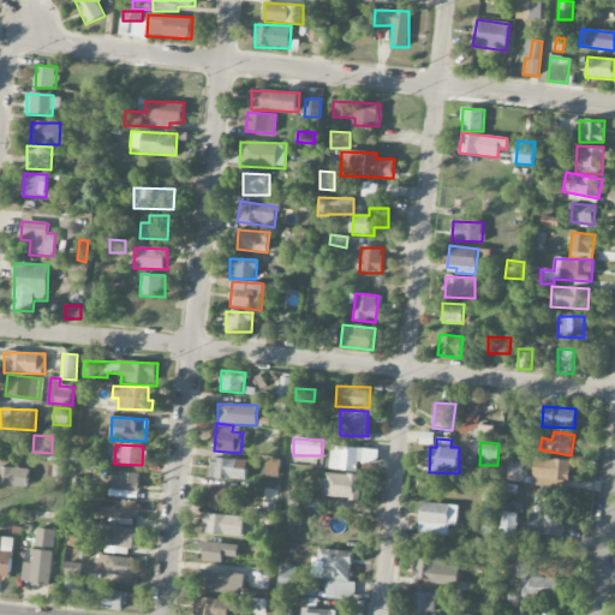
[(378,449),(332,447),(330,470),(358,471),(358,464),(378,465),(378,449)]
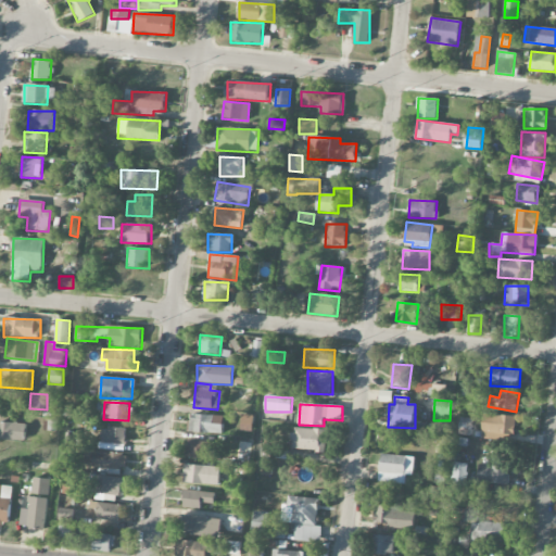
[(189,433),(223,434),(223,416),(189,415),(189,433)]
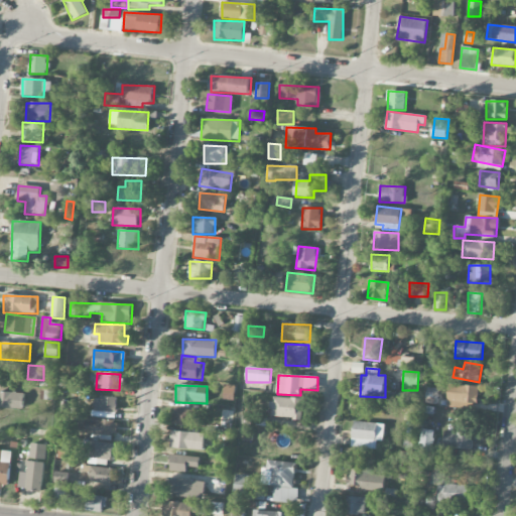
[(447,407),(478,408),(479,386),(448,385),(447,407)]
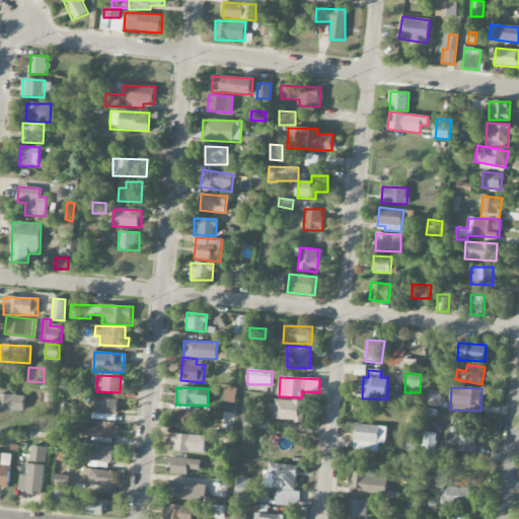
[(439,406),(440,391),(430,390),(429,405),(439,406)]
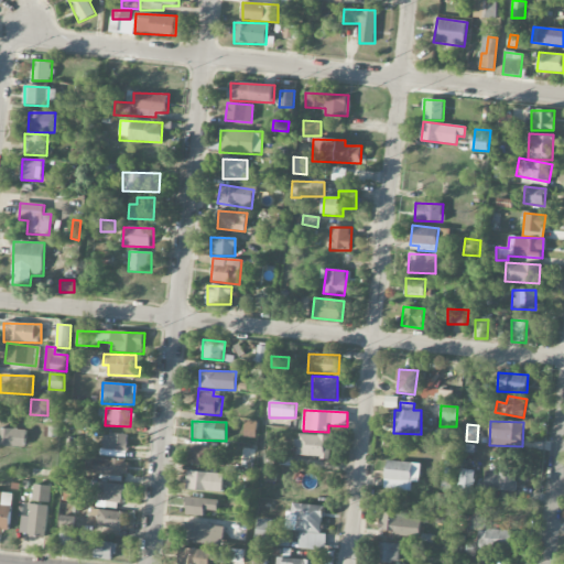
[(0,429),(0,446),(25,447),(26,430),(0,429)]
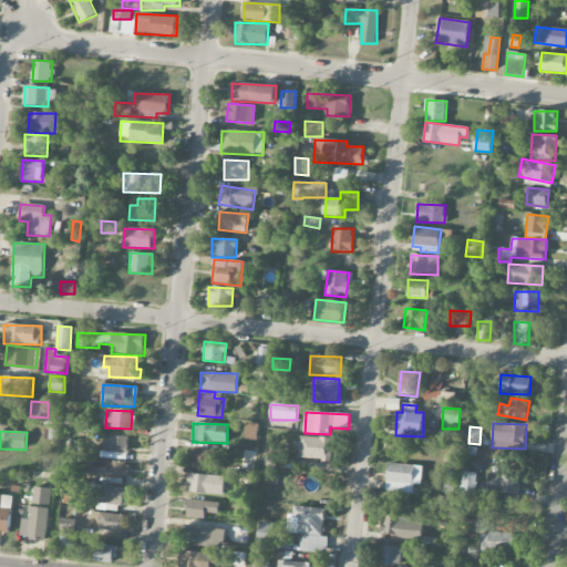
[(103,452),(129,453),(130,437),(103,436),(103,452)]
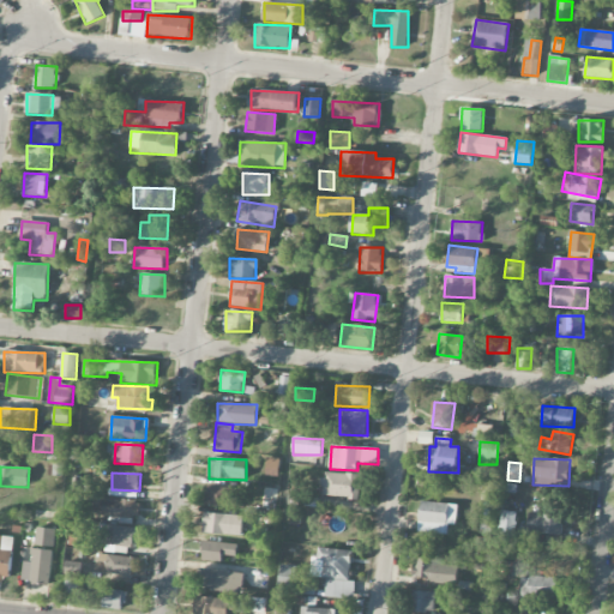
[(359,500),(361,475),(324,473),(323,497),(359,500)]
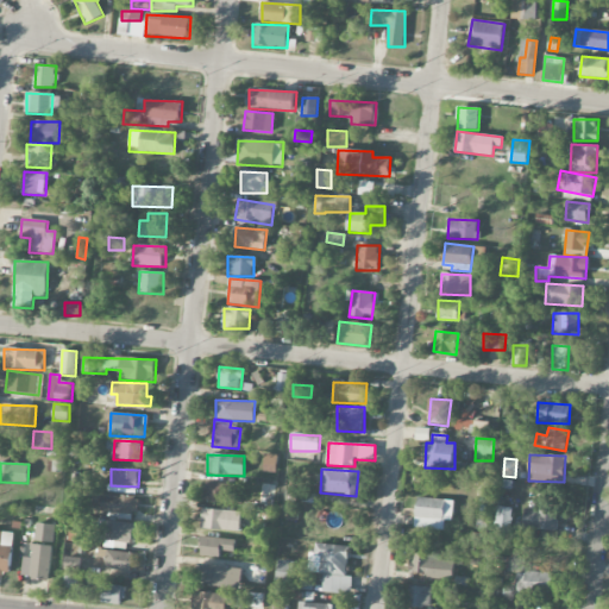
[(203,502),(240,504),(242,485),(205,483),(203,502)]
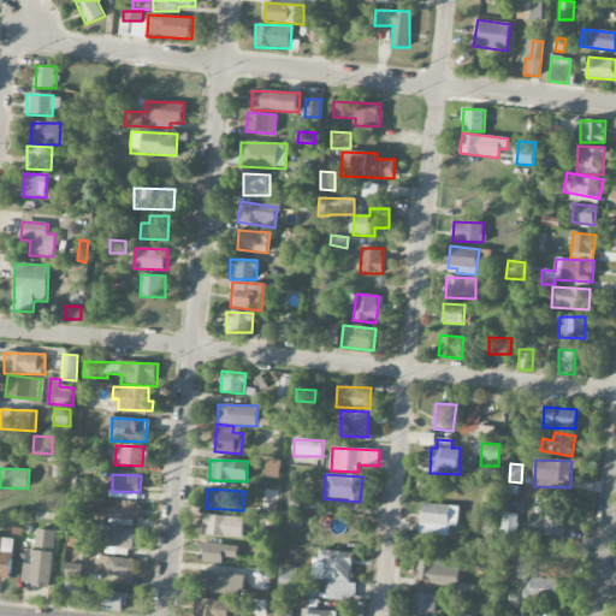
[(141,502),(100,501),(99,519),(140,520),(141,502)]
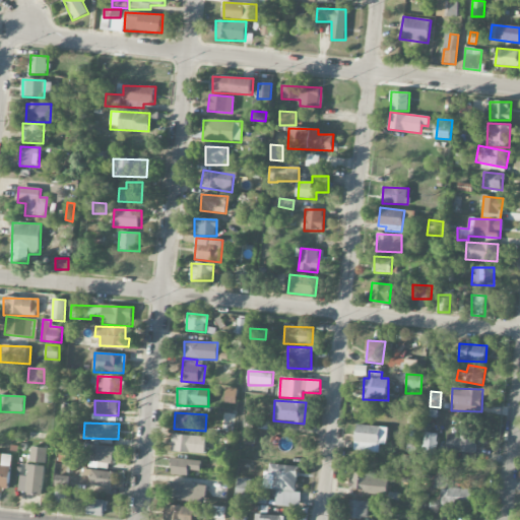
[(379,453),(379,444),(386,445),(388,428),(356,425),(354,450),(379,453)]
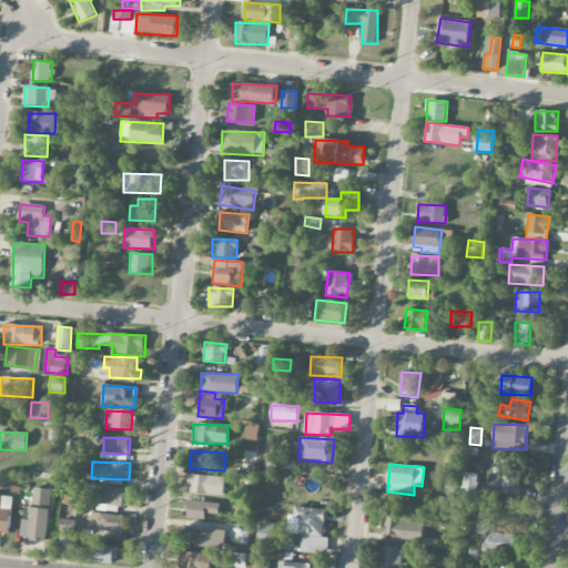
[(460,495),(475,497),(478,474),(463,473),(460,495)]
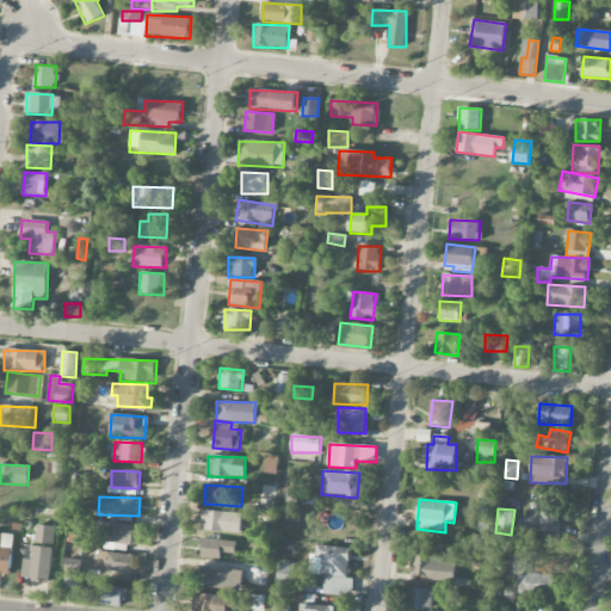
[(560,512),(525,511),(525,532),(560,532),(560,512)]
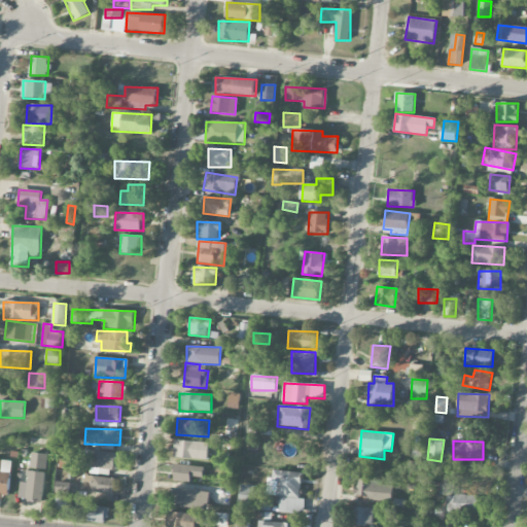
[(209,459),(209,442),(175,442),(175,458),(209,459)]
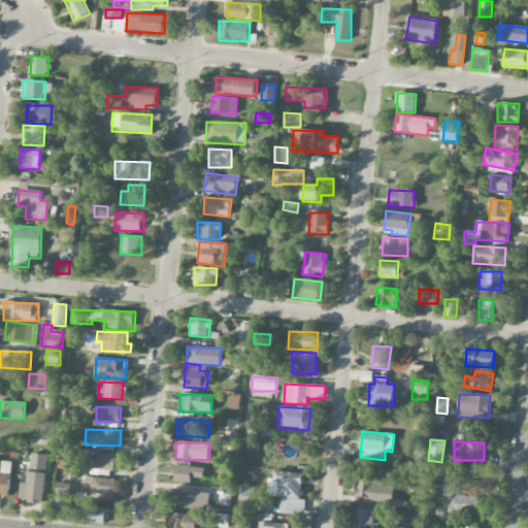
[(116,476),(118,454),(89,451),(87,472),(116,476)]
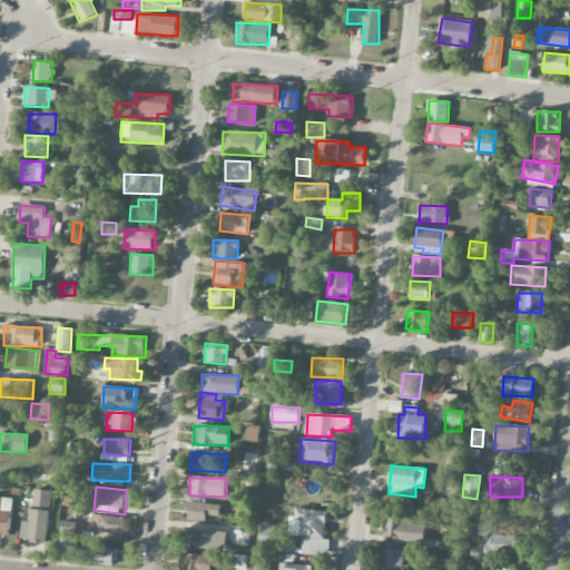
[(49,508),(51,491),(33,490),(32,507),(49,508)]
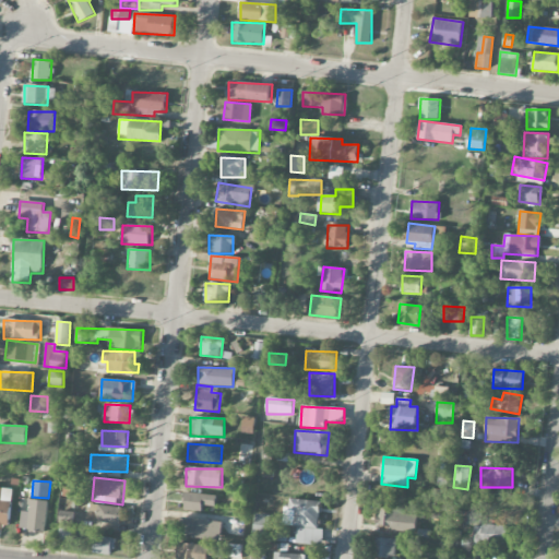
[(12,489),(0,488),(0,528),(10,530),(12,489)]
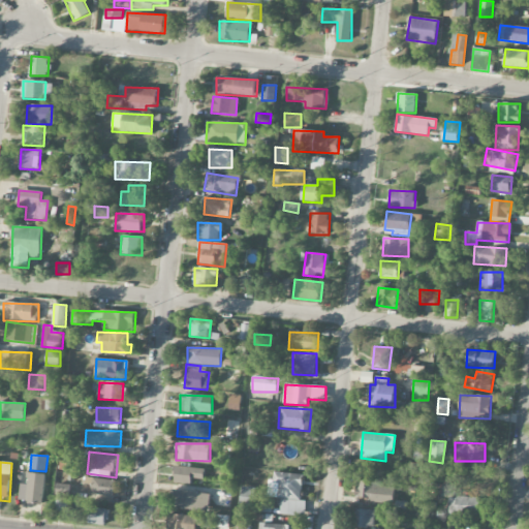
[(191,485),(191,479),(205,479),(205,468),(175,467),(174,484),(191,485)]
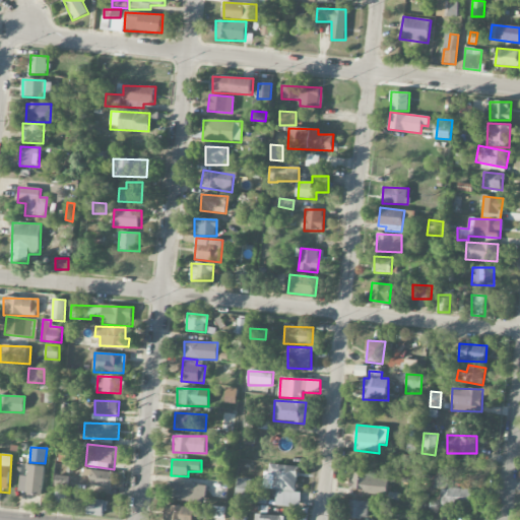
[(44,466),(27,465),(26,476),(19,475),(18,494),(42,495),(44,466)]
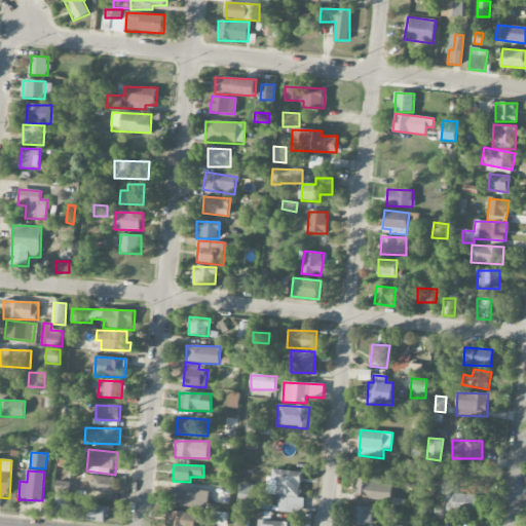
[(300,496),(301,472),(272,471),(272,478),(267,478),(266,495),(300,496)]
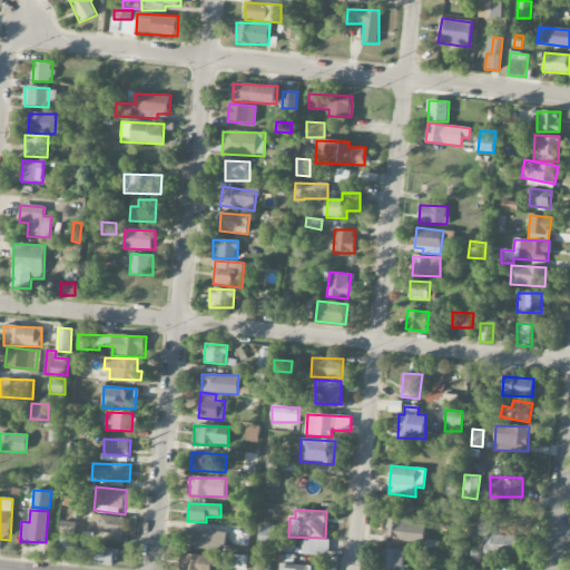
[(125,534),(125,518),(99,517),(98,533),(125,534)]
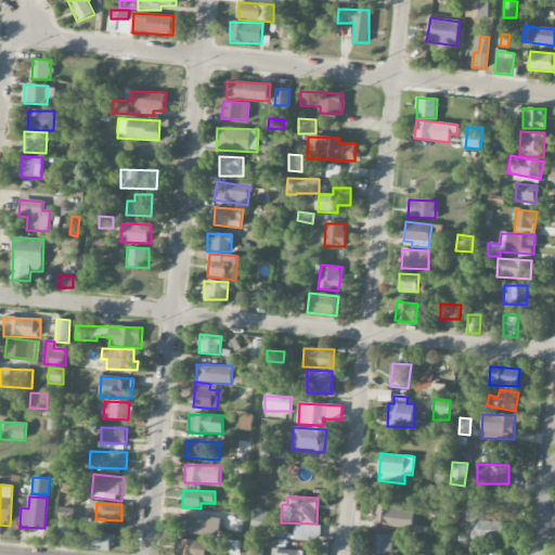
[(412,526),(413,512),(400,512),(400,505),(374,505),(374,525),(412,526)]
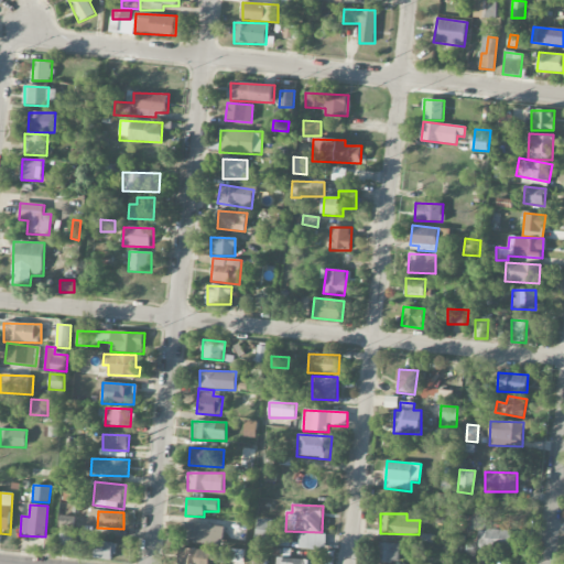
[(60,529),(73,530),(74,518),(61,517),(60,529)]
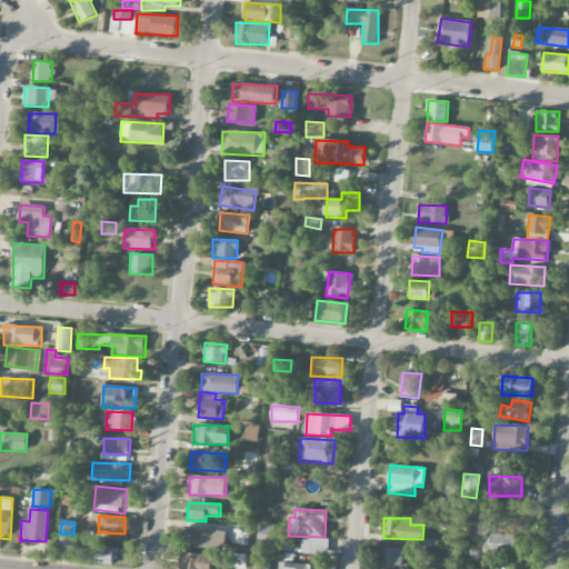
[(276,525),(260,523),(258,545),(273,547),(276,525)]
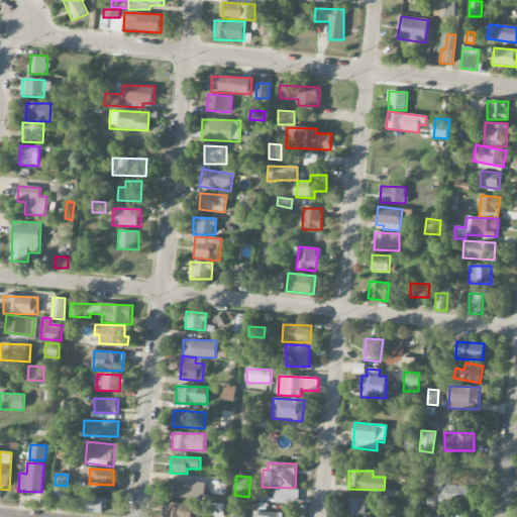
[(204,499),(205,482),(170,481),(169,498),(204,499)]
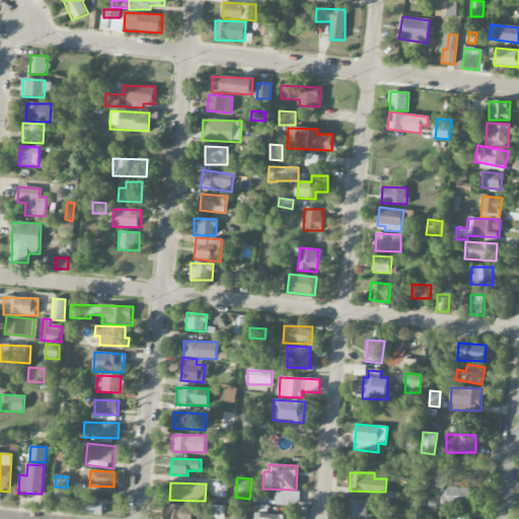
[(470,507),(470,489),(444,488),(443,506),(470,507)]
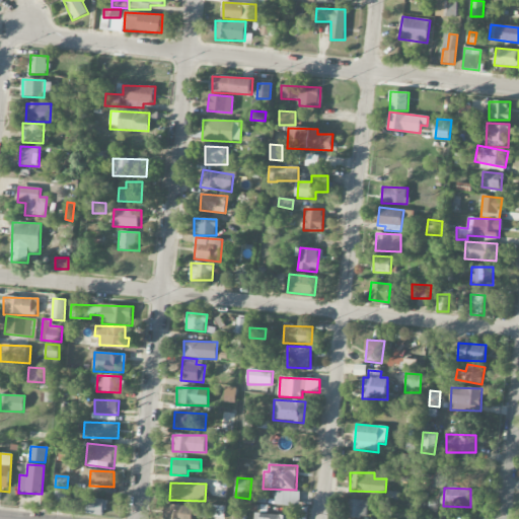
[(65,489),(55,489),(54,502),(64,503),(65,489)]
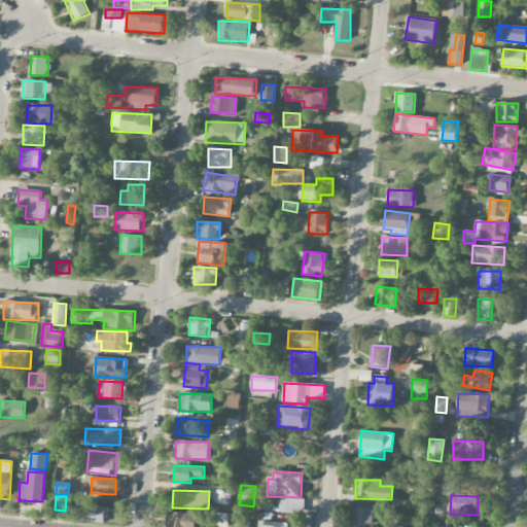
[(280,513),(304,514),(305,499),(280,498),(280,513)]
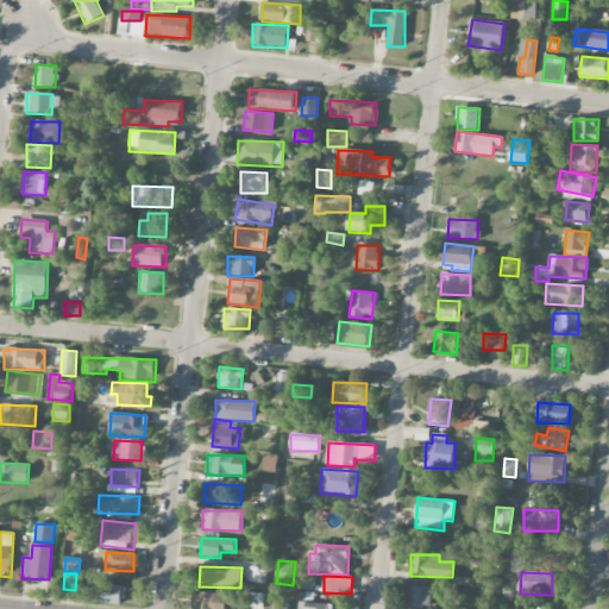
[(125,588),(105,584),(101,602),(121,606),(125,588)]
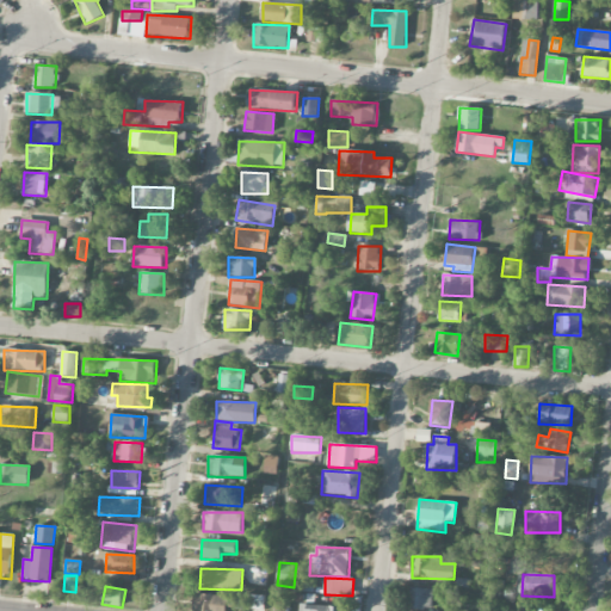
[(407,609),(432,610),(432,588),(408,588),(407,609)]
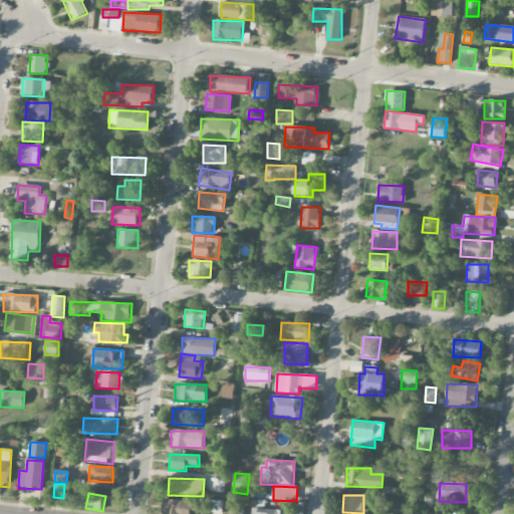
[(199,511),(200,502),(163,501),(162,513),(190,513),(191,511),(199,511)]
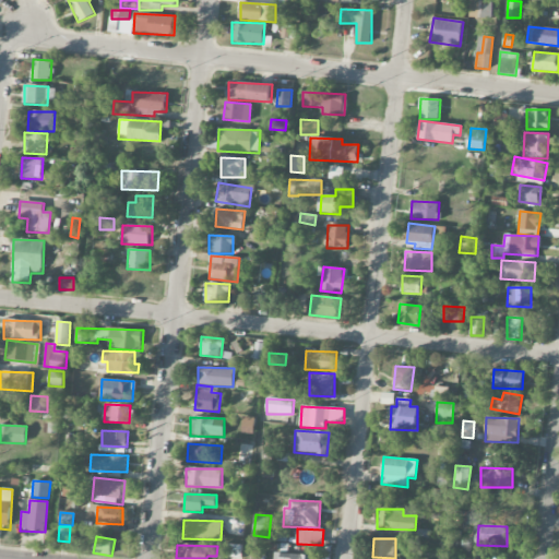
[(330,558),(331,547),(314,546),(314,556),(276,554),(275,558),(330,558)]
